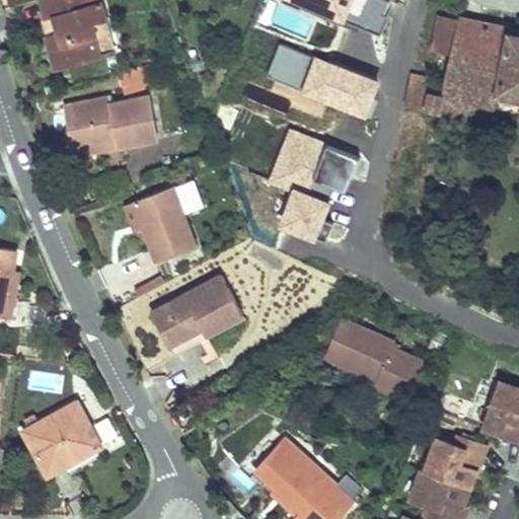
[(60,30),(51,0),(42,0),(47,17),(44,18),(48,33),(60,30)]
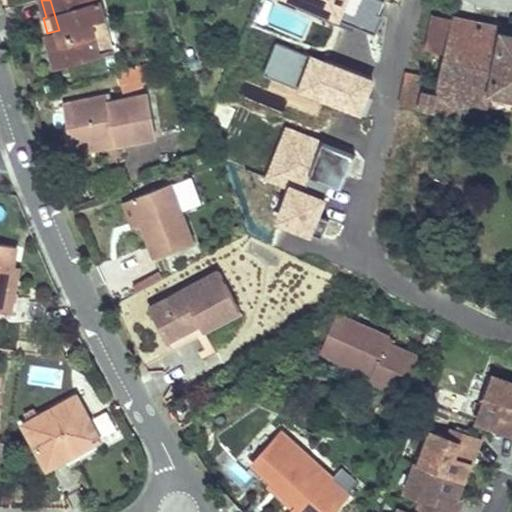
[(105,19),(99,0),(50,0),(59,30),(47,33),(56,66),(101,53),(93,22),(105,19)]
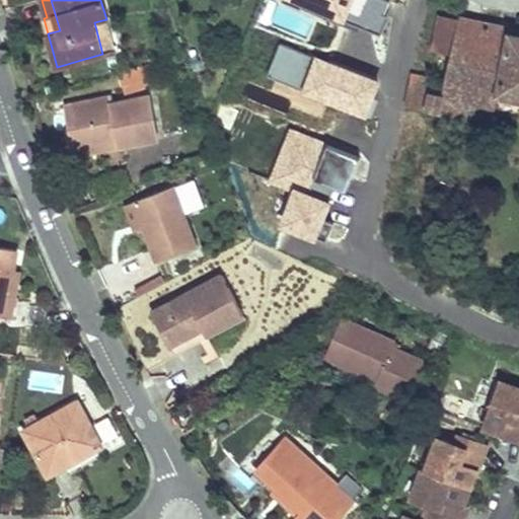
[(356,0),(291,0),(348,21),(356,0)]
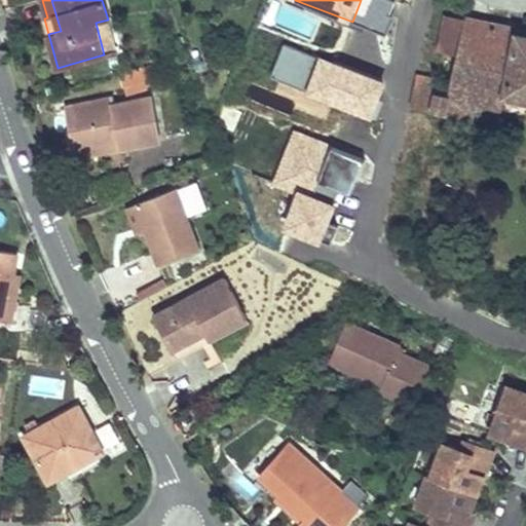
[(465,20),(446,15),(440,45),(459,49),(465,20)]
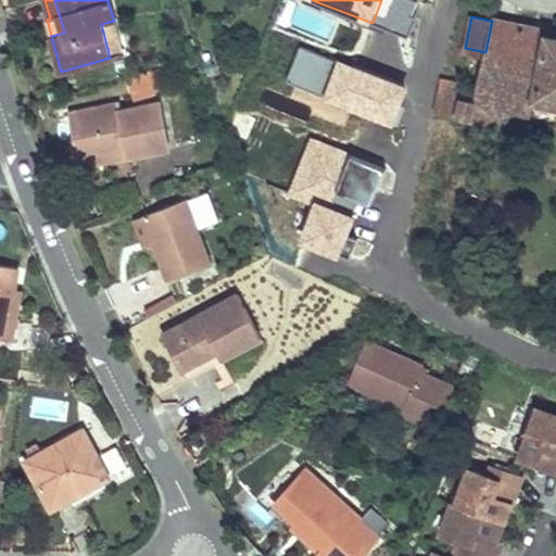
[(124,54),(114,21),(101,24),(110,58),(124,54)]
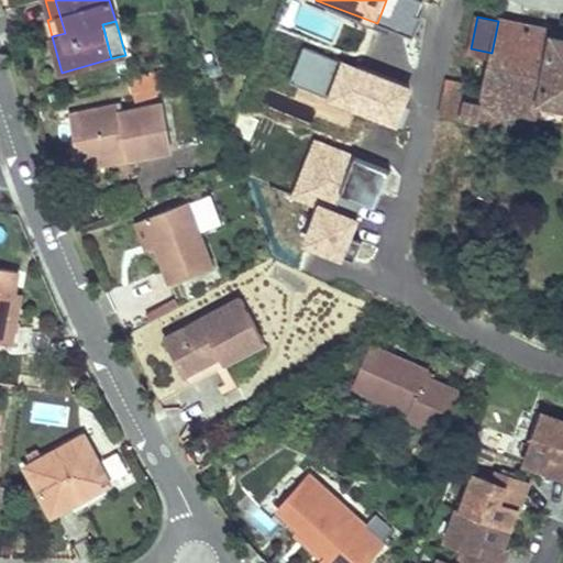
[(562,39),(555,37),(556,33),(498,21),(492,53),(483,87),(449,79),(441,114),(507,129),(510,109),(514,96),(530,99),(562,106),(562,39)]
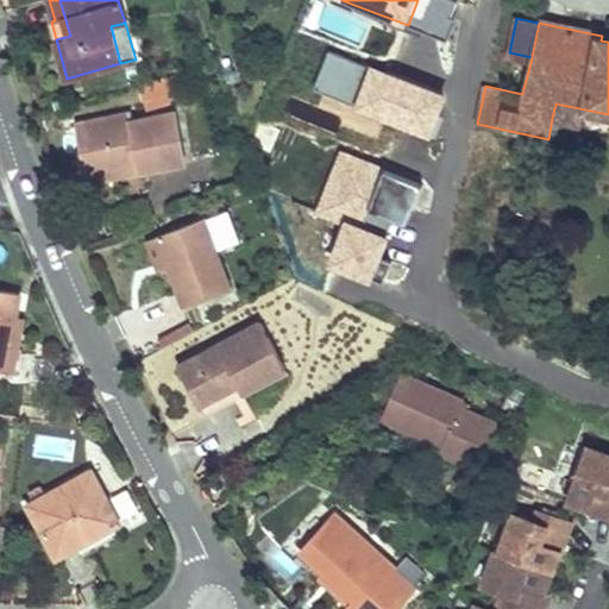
[(432,136),(447,96),(326,49),(311,88),(432,136)]
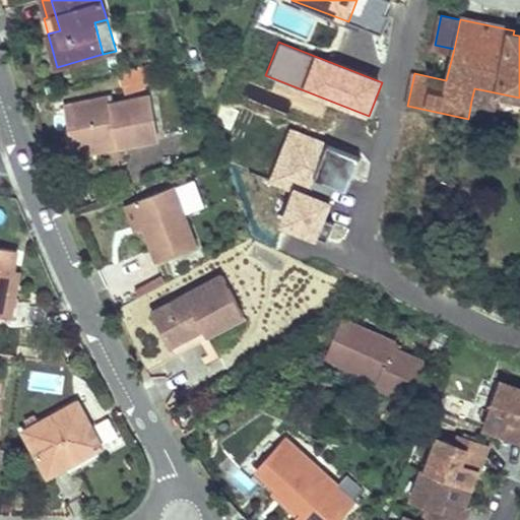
[(150,78),(146,64),(119,73),(125,92),(140,88),(138,82),(150,78)]
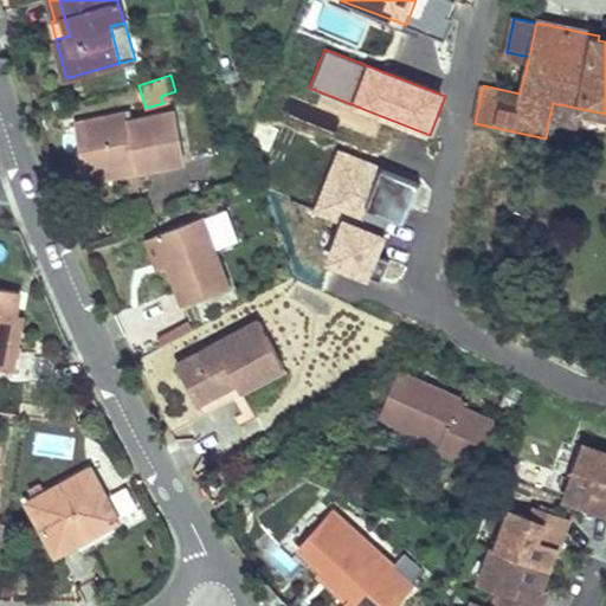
[(571,107),(553,103),(549,117),(567,121),(571,107)]
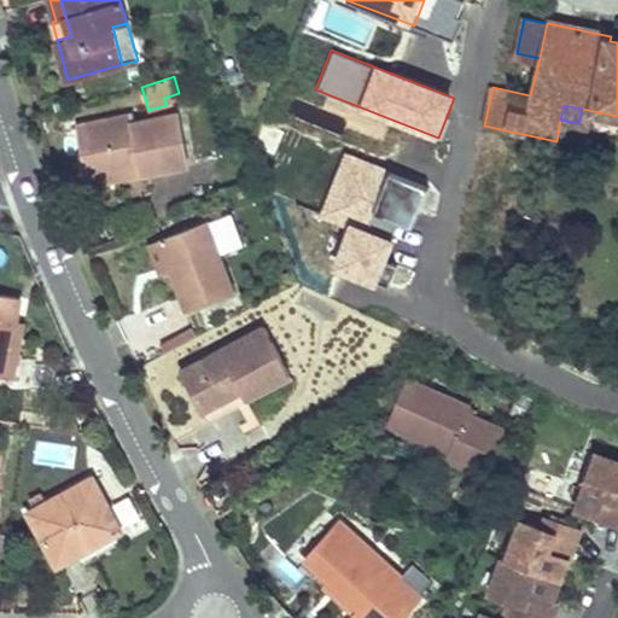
[(179,115),(134,123),(132,116),(86,124),(91,149),(83,150),(87,174),(139,164),(141,175),(188,165),(179,115)]
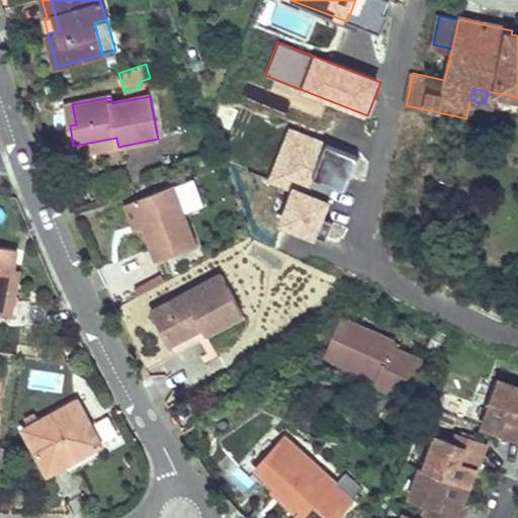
[(76,124),(72,104),(66,105),(70,125),(76,124)]
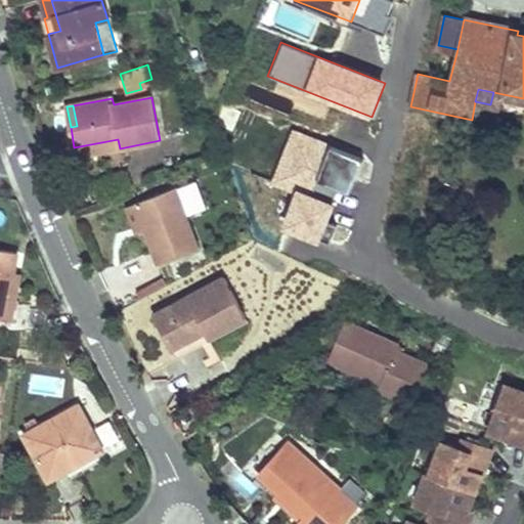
[(361,161),(293,132),(271,182),(293,191),(277,228),(323,248),(361,161)]
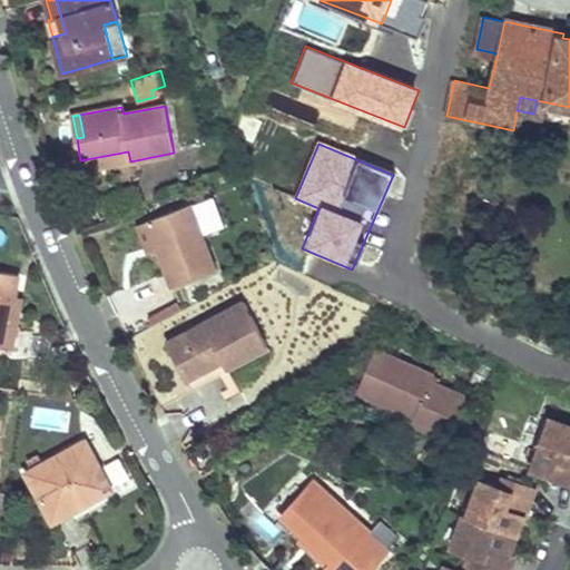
[(128,151),(80,160),(82,170),(130,161),(128,151)]
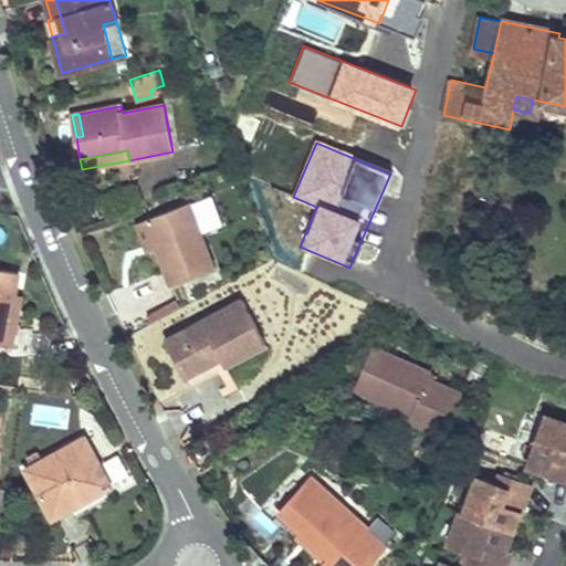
[(190,203),(146,220),(156,247),(171,286),(215,269),(190,203)]
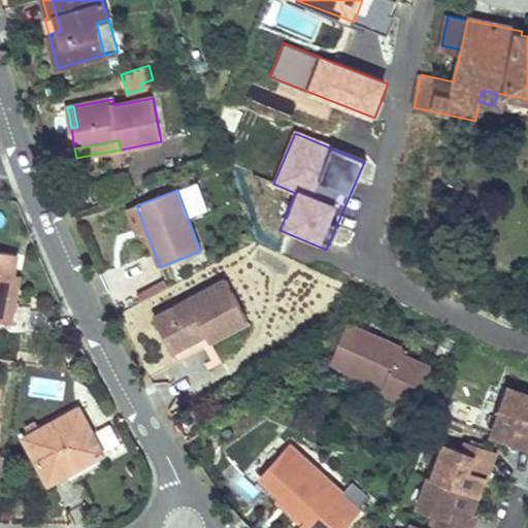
[(136,234),(145,230),(136,205),(127,209),(136,234)]
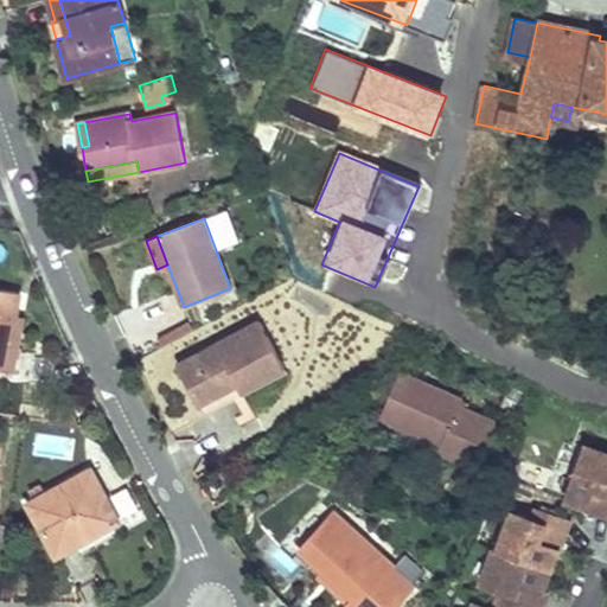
[(16,315),(20,293),(0,288),(0,369),(14,371),(21,333),(13,331),(16,315)]
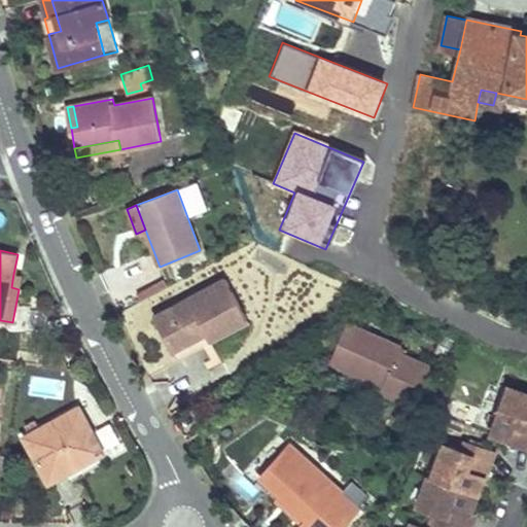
[(19,289),(21,275),(13,274),(11,287),(19,289)]
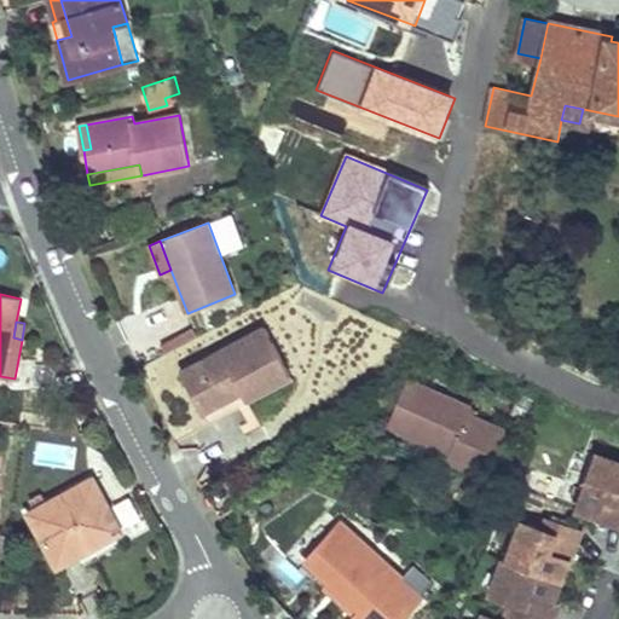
[(290,375),(265,329),(181,374),(202,412),(232,397),(239,409),(244,420),(255,415),(247,399),(290,375)]
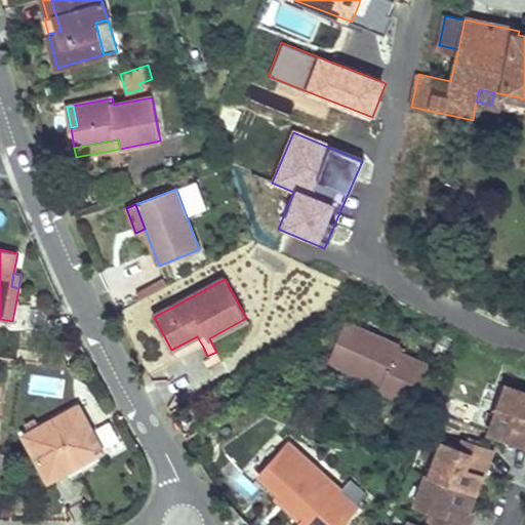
[(399,347),(346,322),(328,361),(380,385),(378,391),(412,405),(430,366),(397,352),(399,347)]
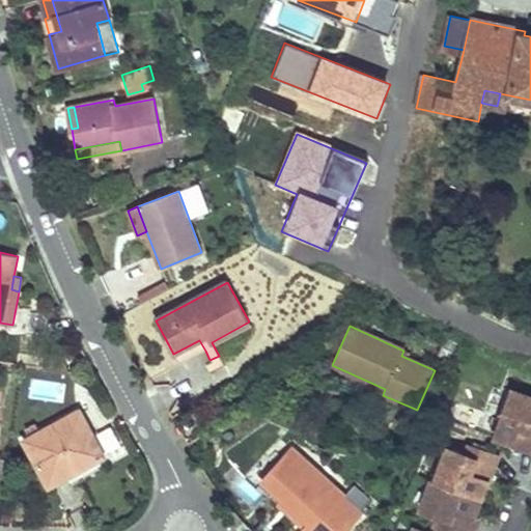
[(205,351),(199,340),(173,354),(179,365),(205,351)]
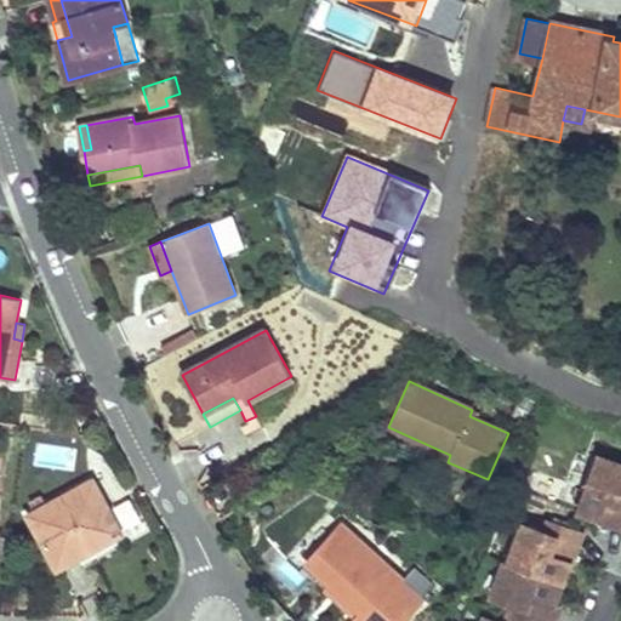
[(620,466),(598,457),(579,512),(599,519),(602,511),(610,514),(607,522),(607,524),(620,529),(620,466)]
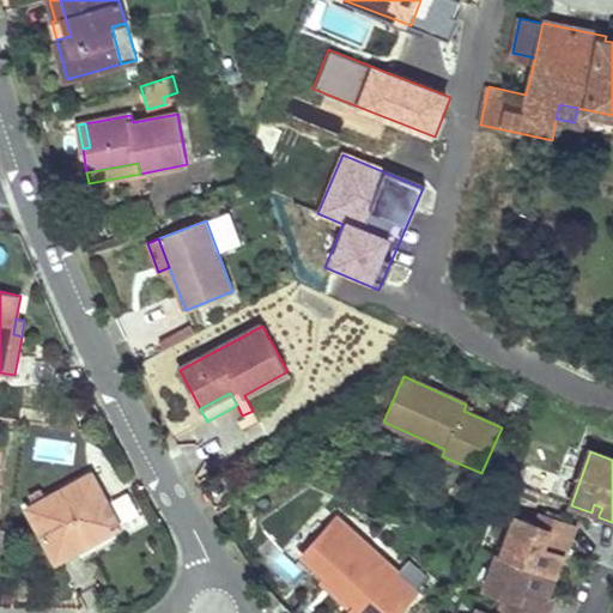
[(91,474),(28,509),(58,562),(121,527),(91,474)]
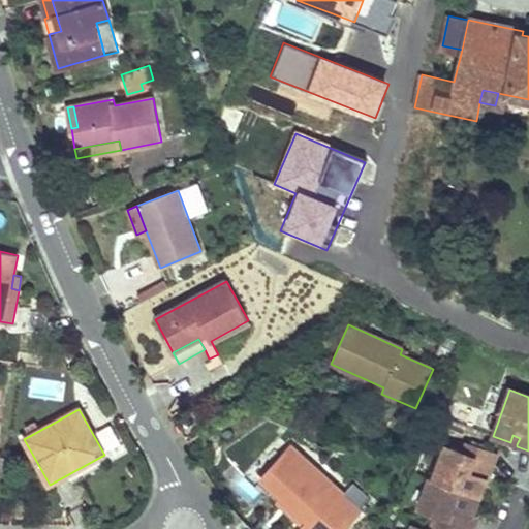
[(520,438),(512,435),(510,442),(517,444),(520,438)]
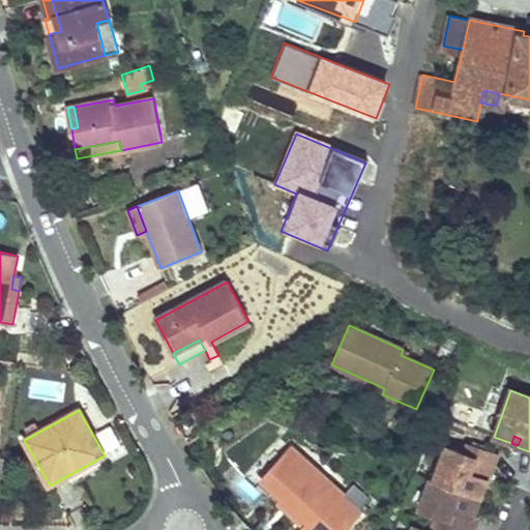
[(497,455),(468,445),(465,454),(446,447),(435,480),(431,479),(420,509),(437,516),(450,521),(453,511),(464,514),(464,512),(466,506),(471,508),(472,508),(473,508),(474,508),(476,508),(476,507),(477,507),(488,480),(479,477),(482,471),(491,473),(497,455)]
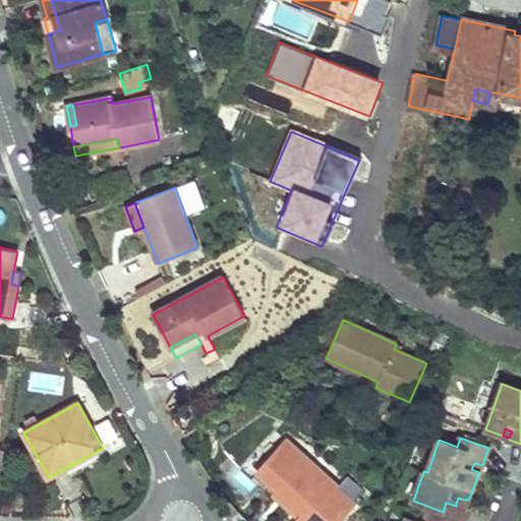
[(338,488),(285,442),(258,473),(278,490),(308,518),(304,520),(338,520),(354,504),(353,502),(361,493),(346,479),(338,488)]
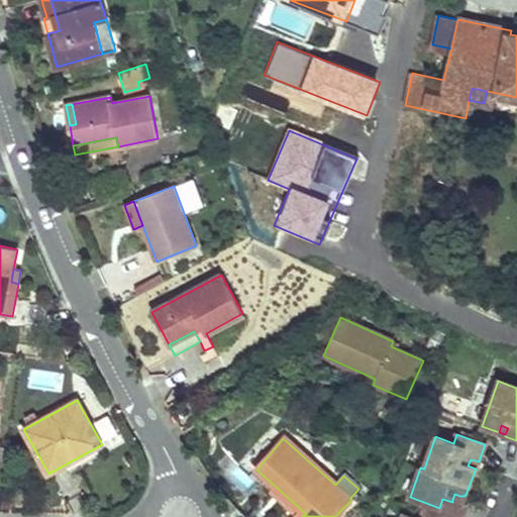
[(479,461),(471,459),(468,466),(476,469),(479,461)]
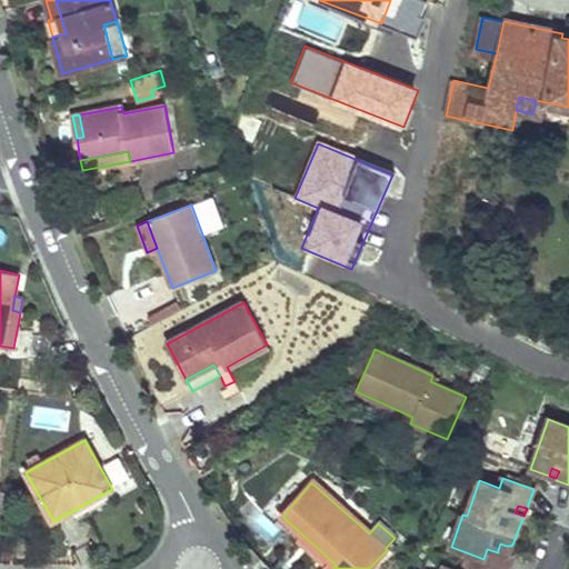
[(329,568),(332,568),(337,566),(303,536),(298,541),(329,568)]
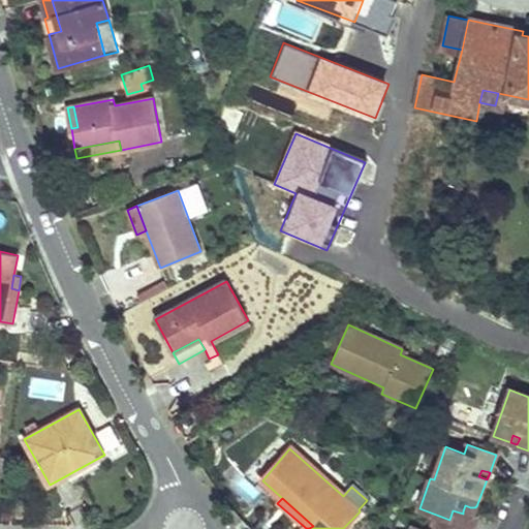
[(473,516),(476,506),(475,506),(475,507),(473,507),(472,507),(471,507),(470,507),(465,505),(463,511),(463,514),(453,510),(449,520),(436,515),(431,528),(472,528),(477,517),(473,516)]
